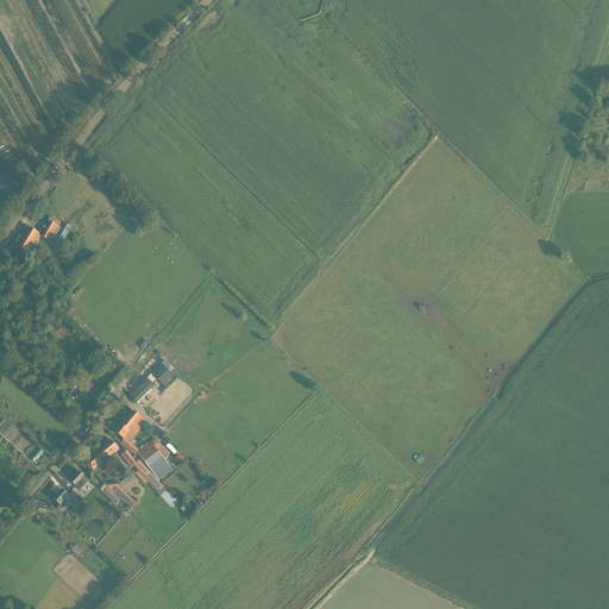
[(42,237),(49,242),(61,223),(52,218),(42,237)]
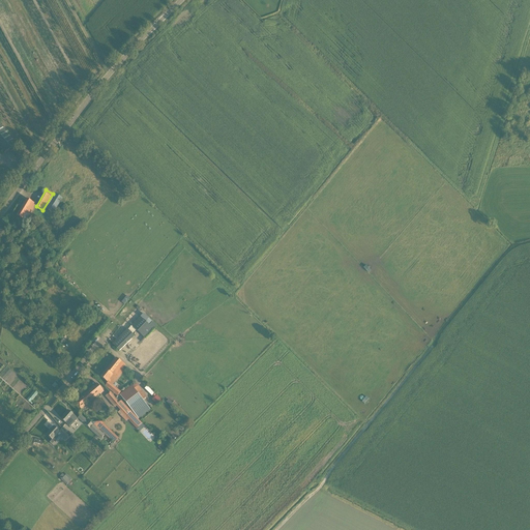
[(46,208),(54,212),(62,199),(55,194),(46,208)]
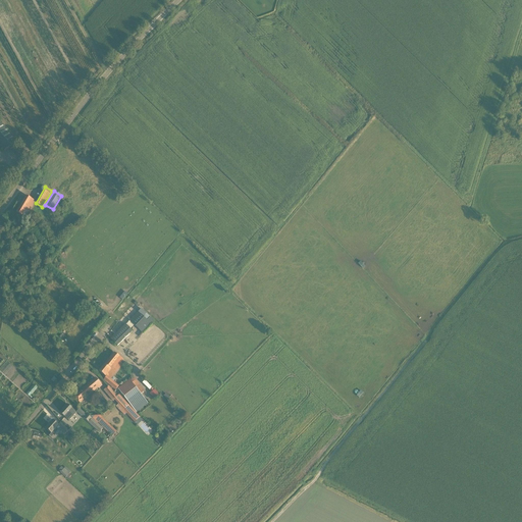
[(16,212),(20,215),(25,217),(35,201),(27,196),(16,212)]
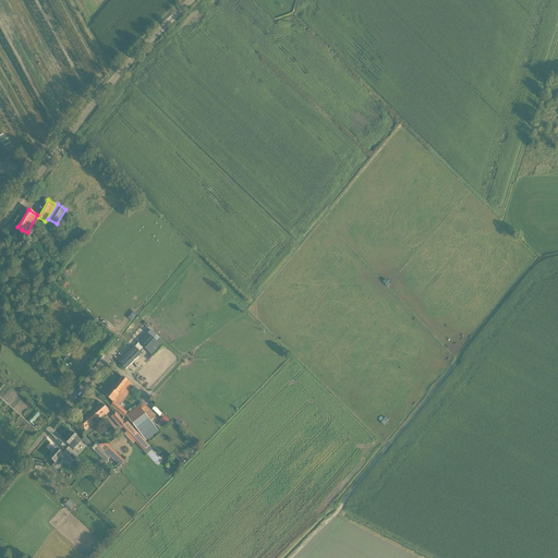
[(147,334),(138,343),(147,352),(156,342),(147,334)]
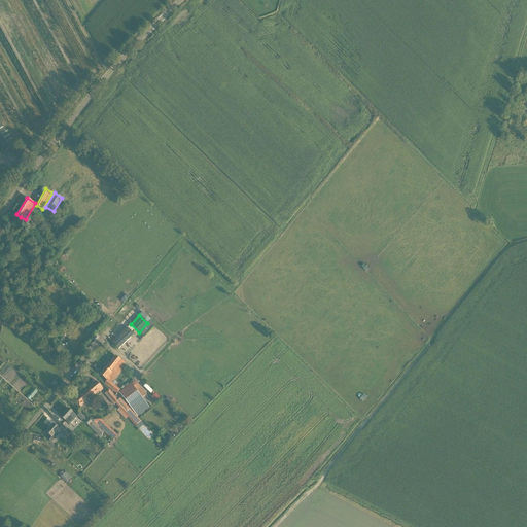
[(127,328),(111,343),(118,349),(134,335),(127,328)]
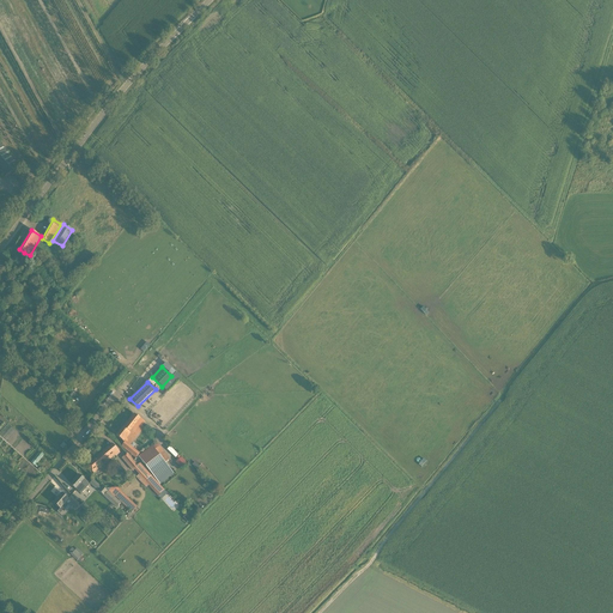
[(126,443),(122,447),(137,457),(140,454),(129,445),(137,436),(133,432),(141,422),(134,414),(116,436),(126,443)]
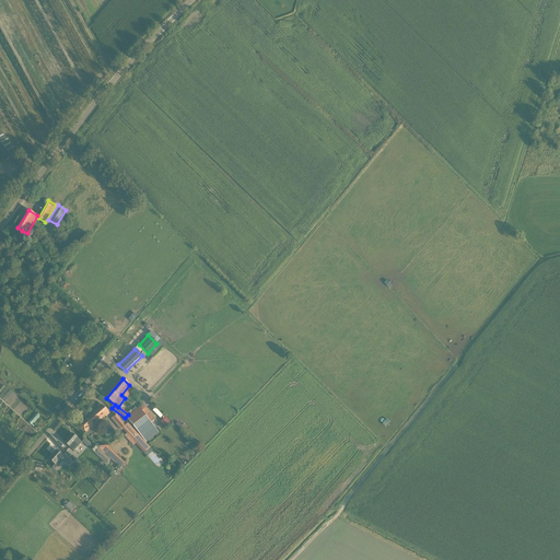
[(139,407),(151,423),(155,420),(143,405),(139,407)]
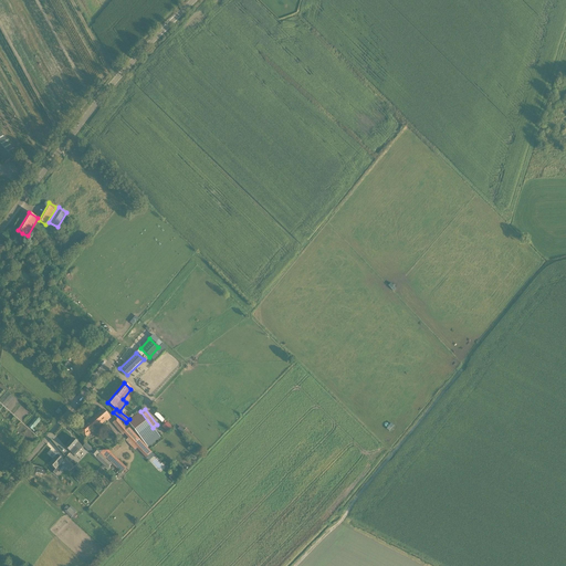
[(107,421),(111,419),(104,410),(81,430),(87,438),(94,430),(96,433),(100,430),(98,428),(106,421),(107,421)]
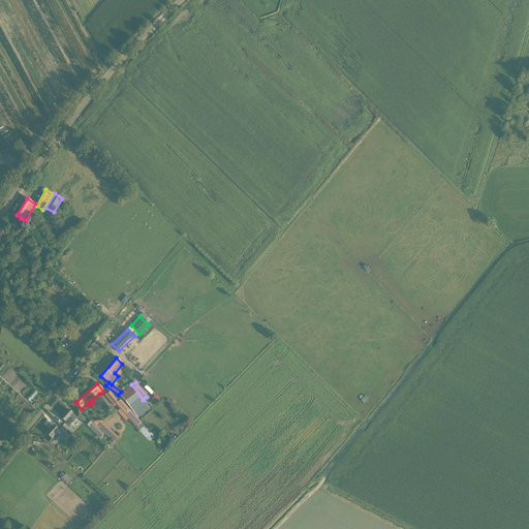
[(147,408),(149,407),(143,400),(131,384),(119,394),(136,416),(139,414),(139,415),(141,415),(142,416),(149,411),(147,408)]
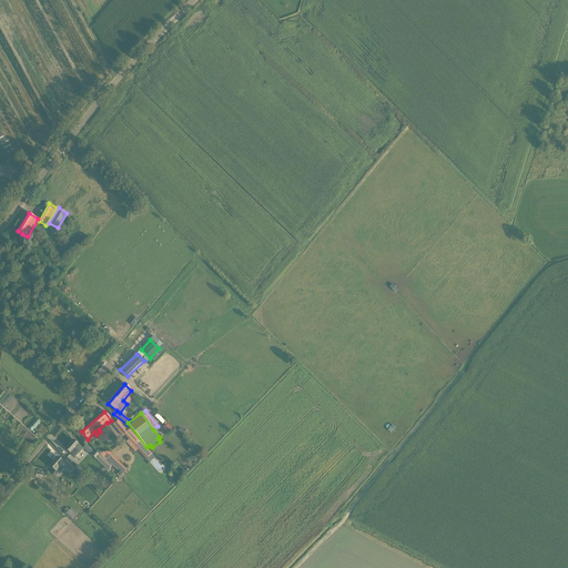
[(159,416),(156,418),(163,425),(165,423),(159,416)]
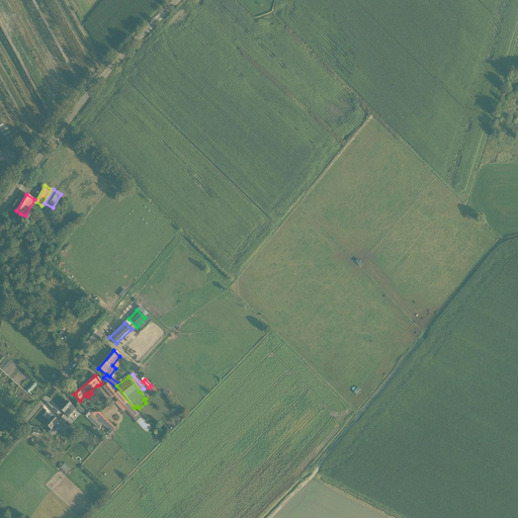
[(104,386),(102,387),(112,399),(113,397),(117,402),(115,404),(123,413),(125,411),(134,420),(140,415),(118,392),(116,394),(107,383),(104,386)]
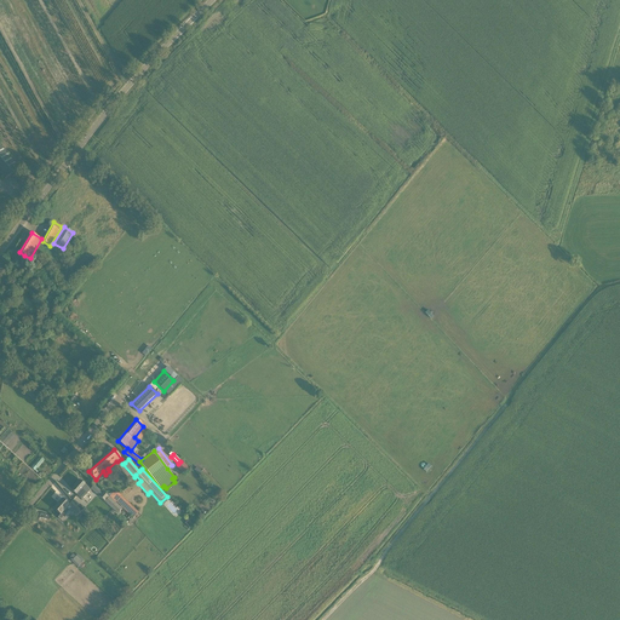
[(184,464),(178,469),(183,475),(189,470),(184,464)]
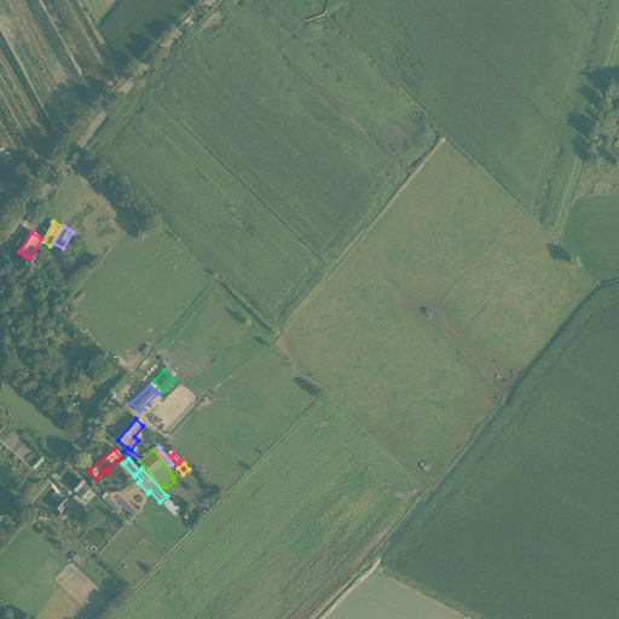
[(197,467),(194,469),(201,476),(204,474),(197,467)]
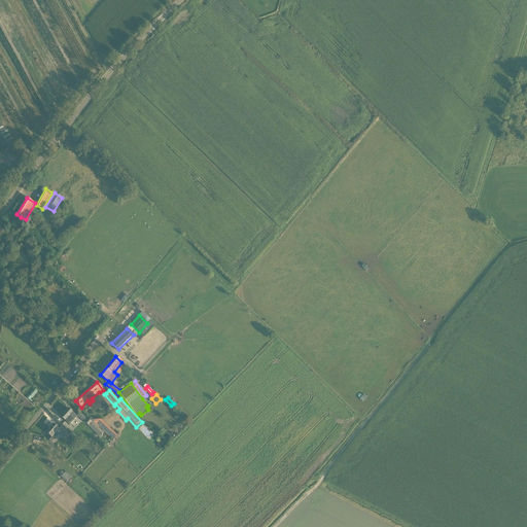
[(65,413),(61,417),(67,422),(70,425),(77,417),(74,414),(68,409),(65,412),(65,413)]
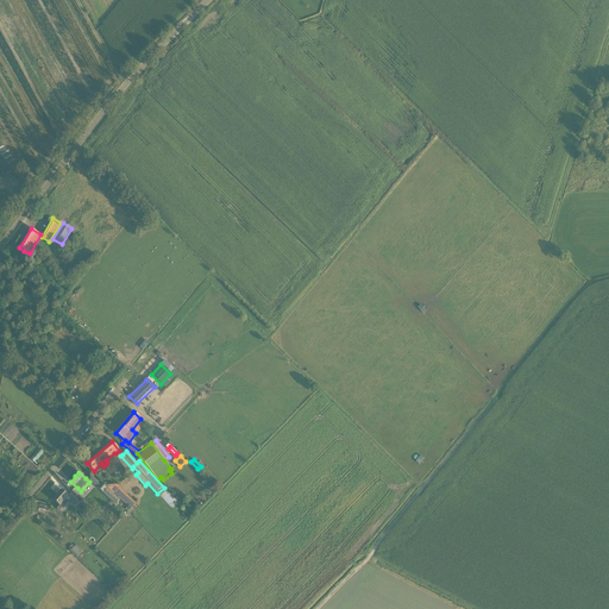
[(89,481),(96,488),(100,483),(93,477),(89,481)]
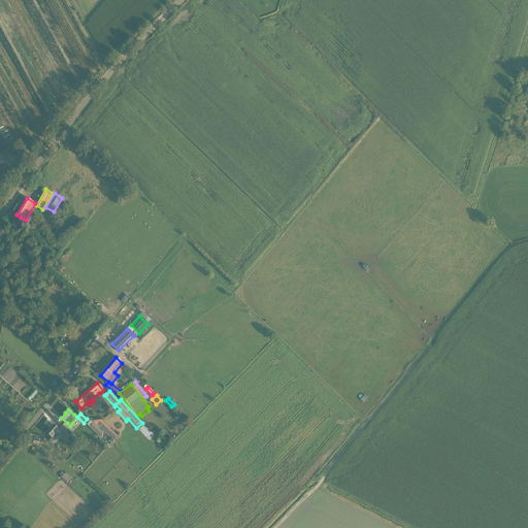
[(99,418),(94,424),(99,429),(100,428),(104,423),(100,419),(99,418)]
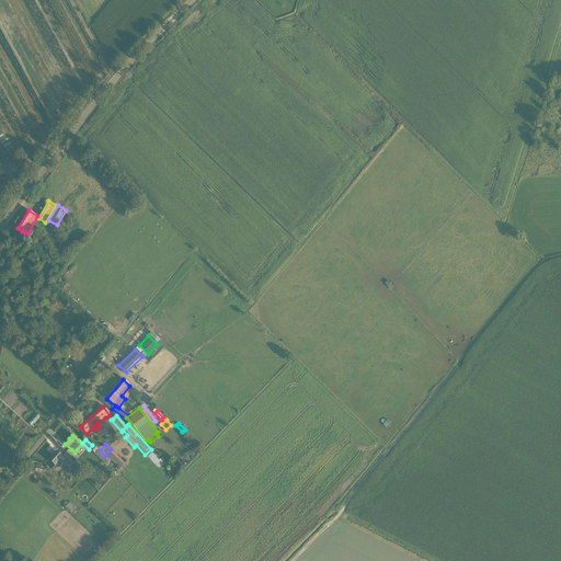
[(99,450),(95,455),(107,465),(111,460),(99,450)]
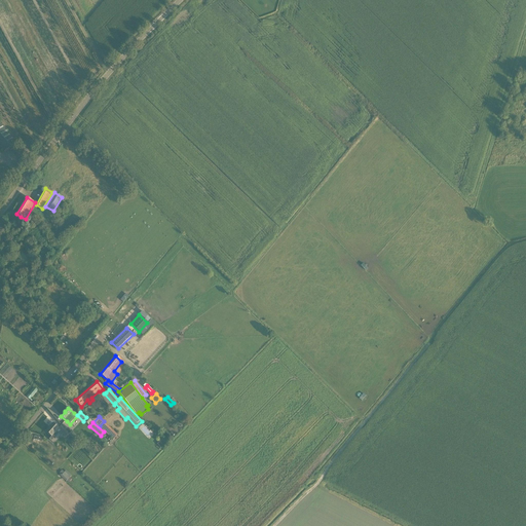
[(53,423),(46,431),(52,437),(57,433),(61,436),(63,434),(66,438),(69,435),(61,425),(59,428),(53,423)]
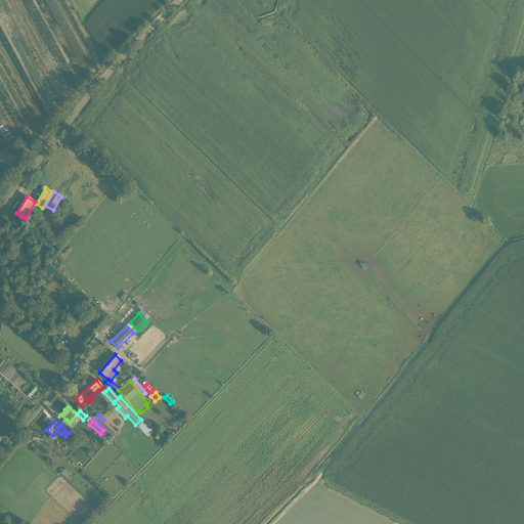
[(69,443),(73,448),(78,443),(74,438),(69,443)]
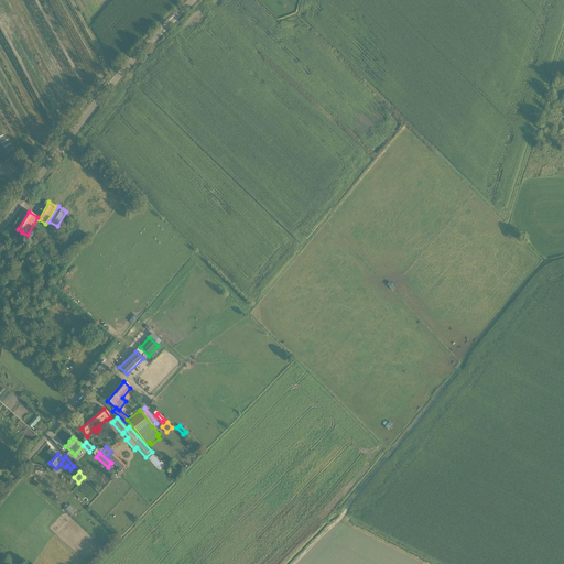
[(73,514),(77,510),(71,505),(68,507),(66,505),(64,507),(73,514)]
